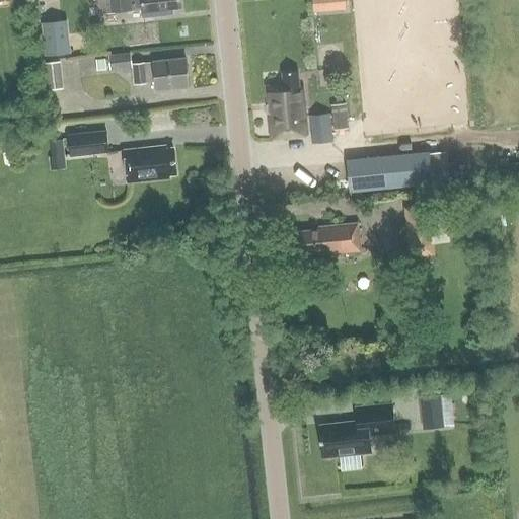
[(95,0),(97,12),(144,6),(145,16),(171,13),(171,8),(179,7),(177,0),(95,0)]
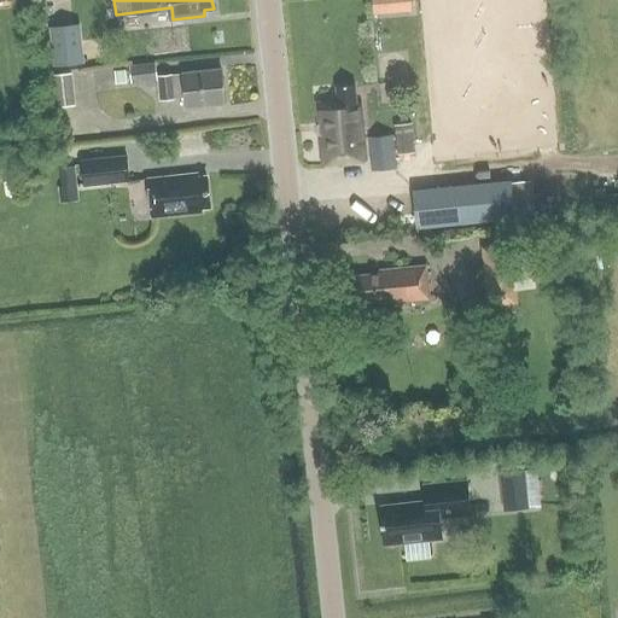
[(380,0),(371,0),(372,17),(383,16),(380,0)]
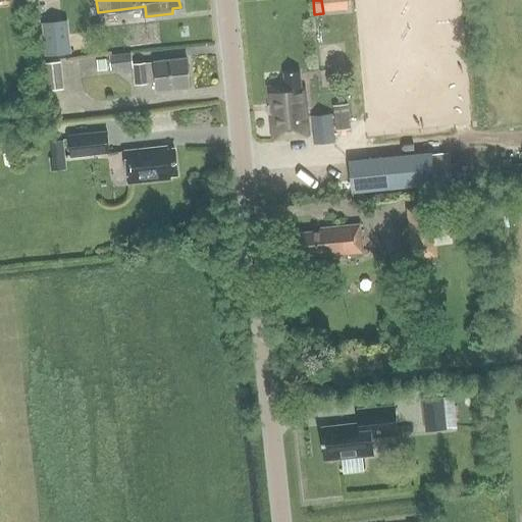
[(66,21),(42,24),(45,57),(69,54),(66,21)]
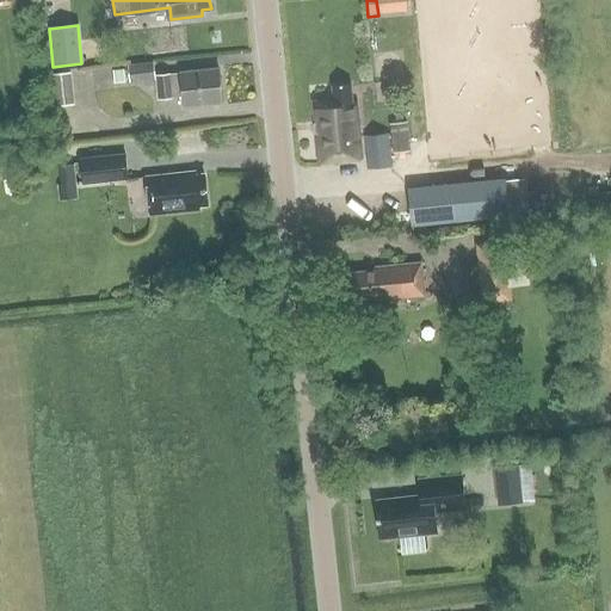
[(221,67),(156,74),(154,74),(153,62),(128,65),(130,81),(158,79),(160,98),(185,97),(186,107),(224,103),(221,67)]
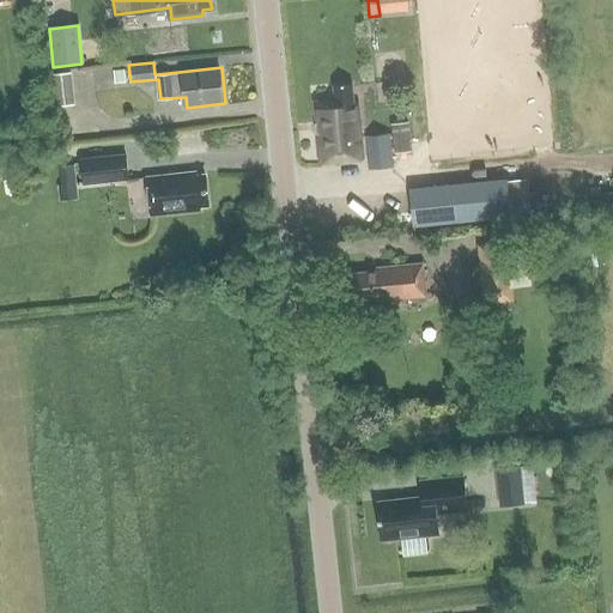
[(123,72),(113,72),(114,83),(125,82),(123,72)]
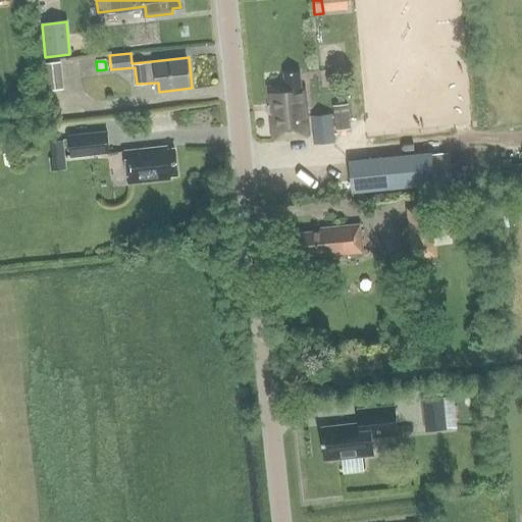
[(63,90),(61,62),(44,63),(46,92),(63,90)]
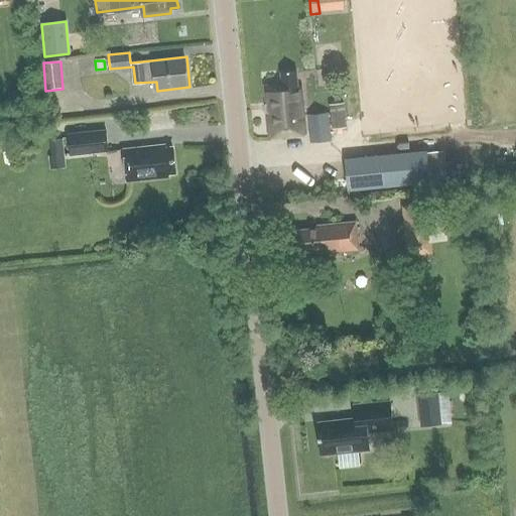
[(270,136),(307,133),(304,92),(300,93),(298,73),(281,74),(282,84),(266,85),(270,136)]
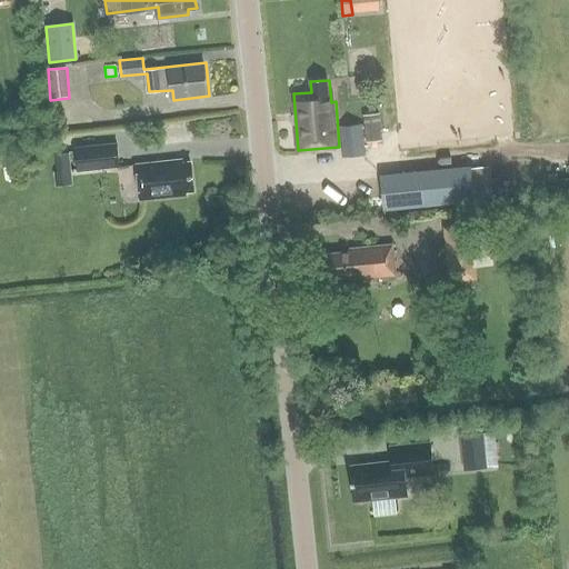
[(377,149),(375,127),(342,129),(345,159),(365,157),(365,150),(377,149)]
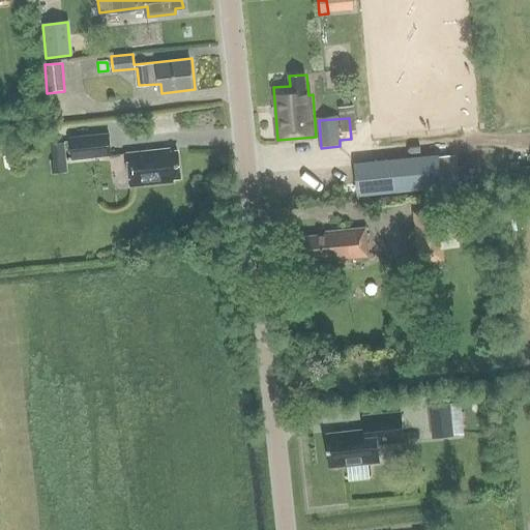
[(112,155),(109,133),(68,138),(71,160),(112,155)]
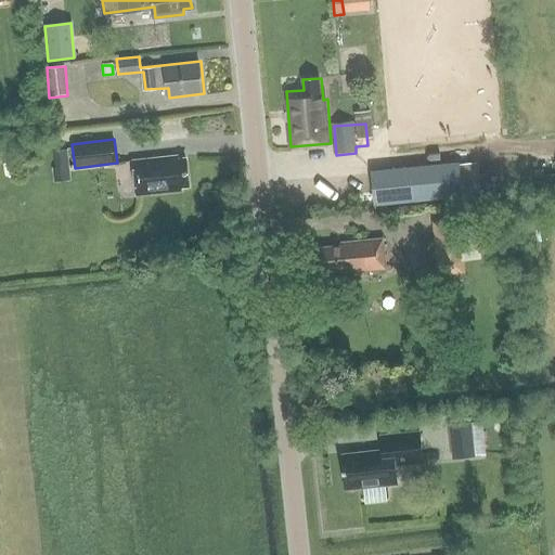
[(66,150),(50,152),(52,169),(68,168),(66,150)]
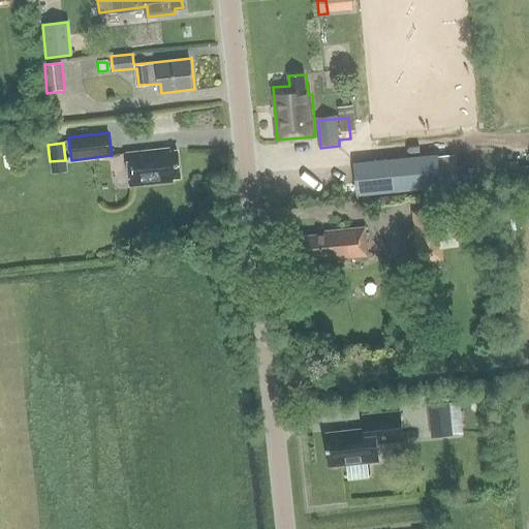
[(181,178),(178,151),(169,152),(169,149),(128,153),(131,186),(173,182),(173,179),(181,178)]
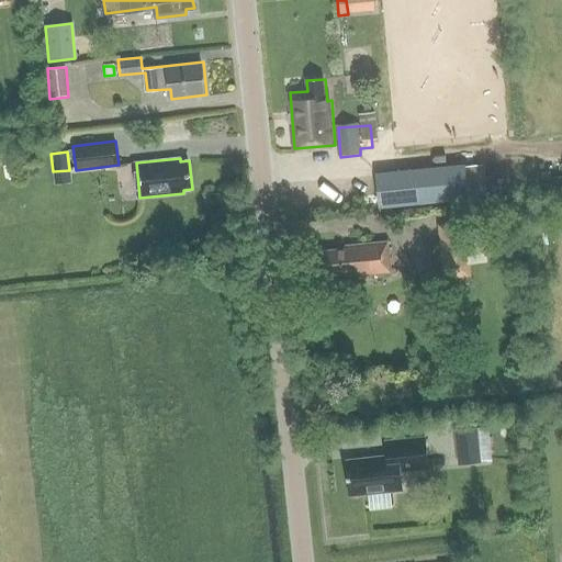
[(379,175),(381,204),(467,198),(464,168),(379,175)]
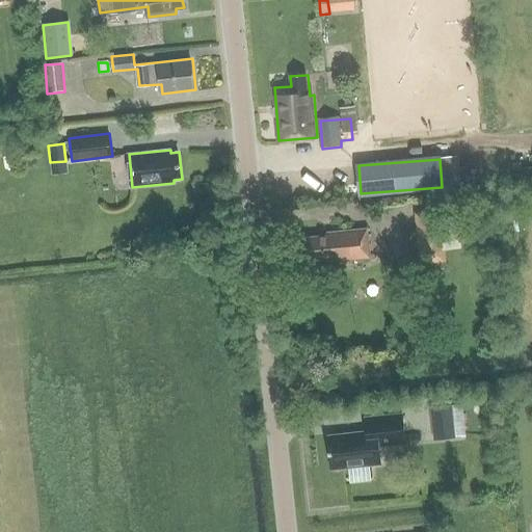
[(441,227),(419,229),(422,261),(443,260),(441,227)]
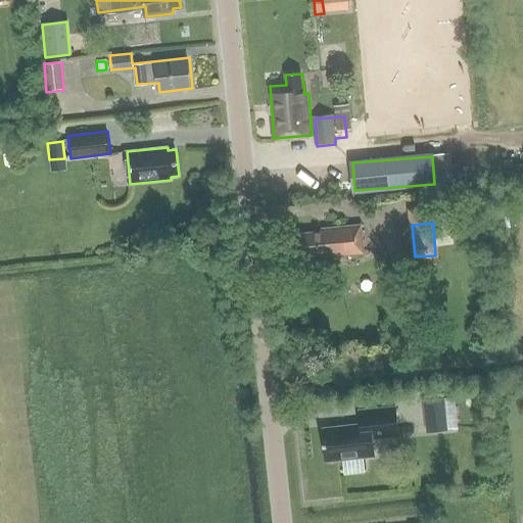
[(335,256),(364,253),(362,225),(327,228),(327,230),(315,232),(315,234),(297,236),(299,254),(318,252),(318,254),(335,253),(335,256)]
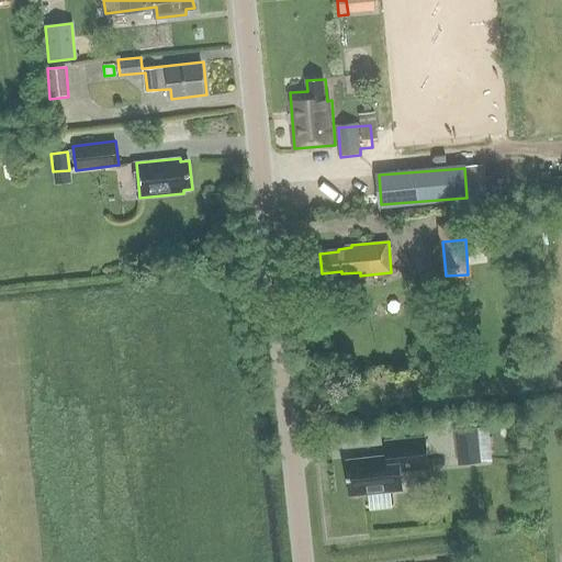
[(492,462),(489,427),(454,430),(458,465),(492,462)]
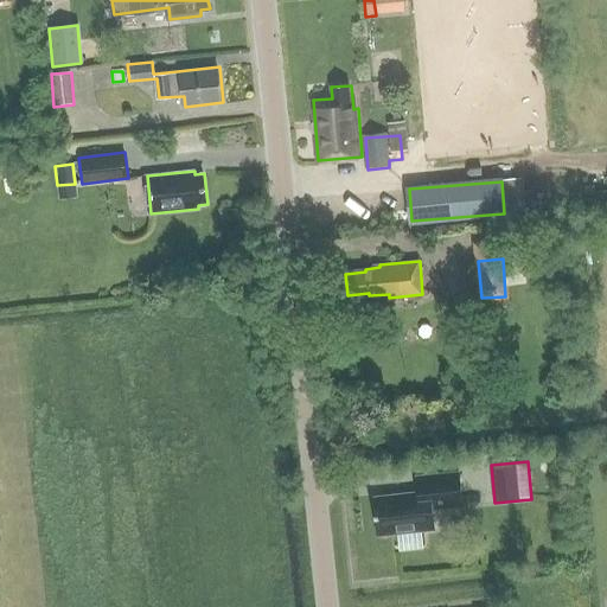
[(464,504),(460,471),(419,475),(420,491),(376,496),(379,534),(436,528),(434,506),(464,504)]
